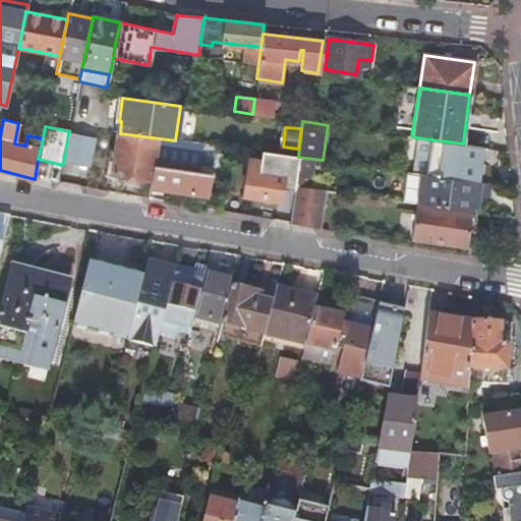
[(199,173),(201,143),(175,140),(120,133),(118,132),(112,174),(151,180),(154,166),(199,173)]
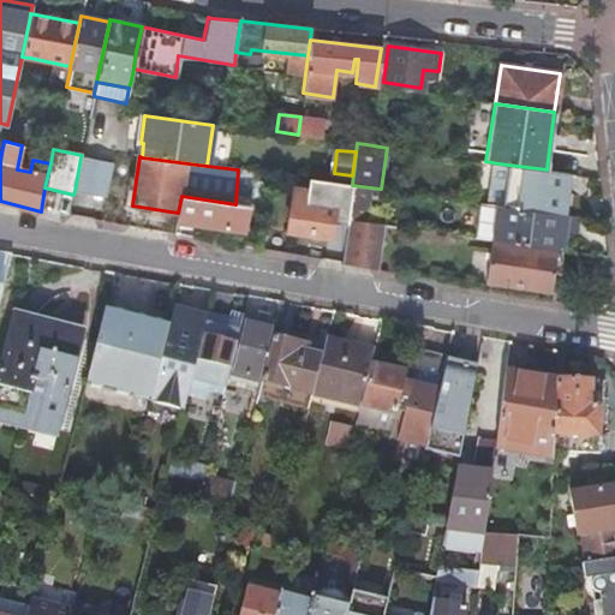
[(75,191),(105,198),(112,165),(81,157),(75,191)]
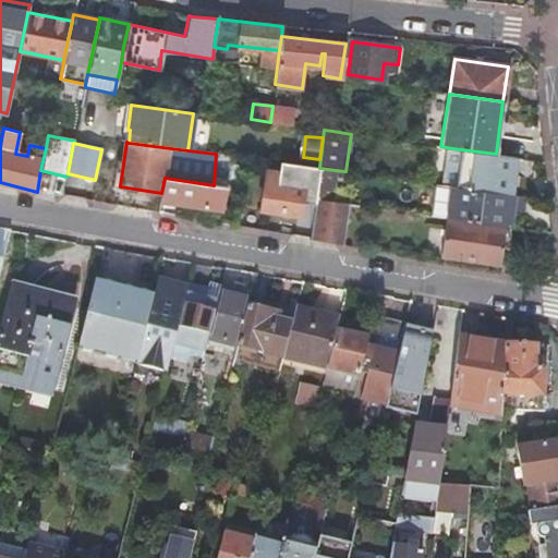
[(511,193),(517,157),(496,154),(478,152),(452,148),(450,164),(461,166),(474,168),(472,187),(511,193)]
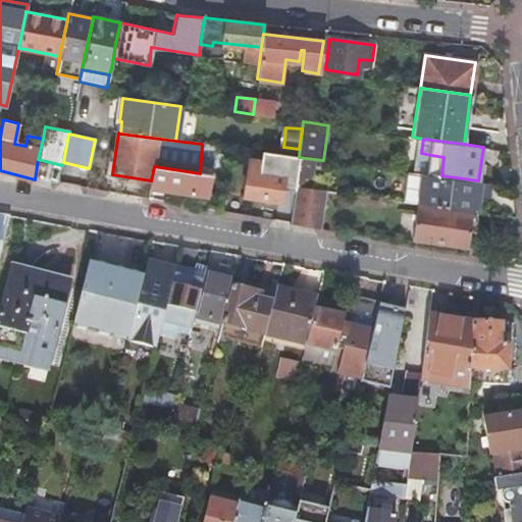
[(269,154),(254,152),(252,162),(267,164),(269,154)]
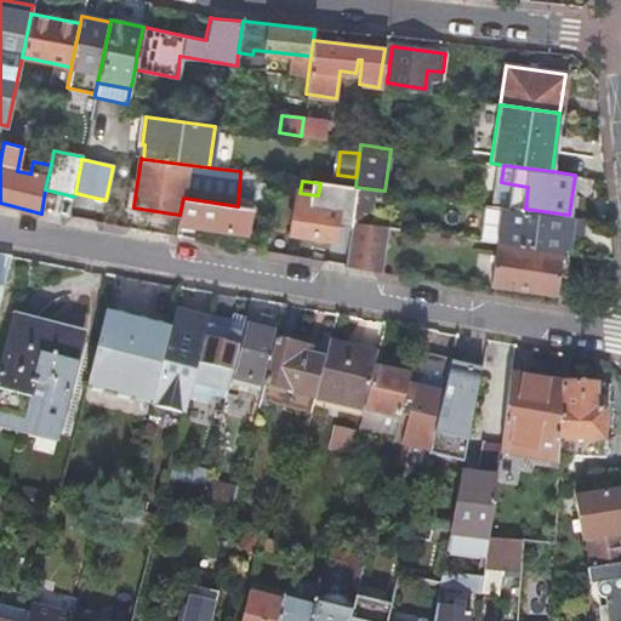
[(318,195),(300,193),(295,192),(288,233),(331,240),(335,217),(351,220),(355,187),(320,182),(320,183),(318,195)]
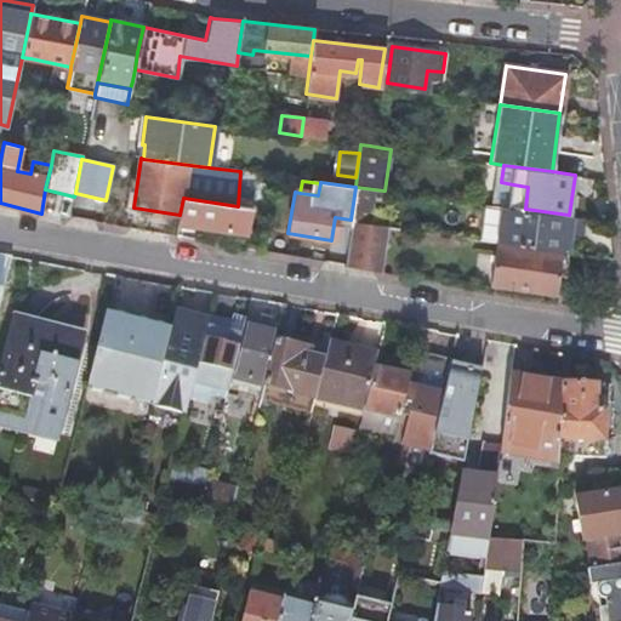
[(510,208),(525,209),(528,187),(513,184),(510,208)]
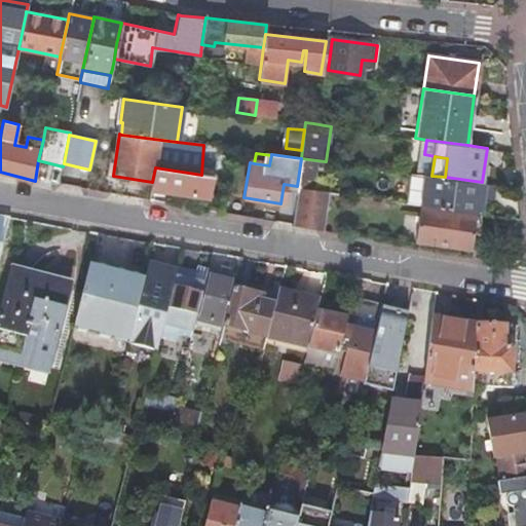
[(322,191),(322,190),(325,161),(301,158),(297,186),(297,187),(298,188),(322,191)]
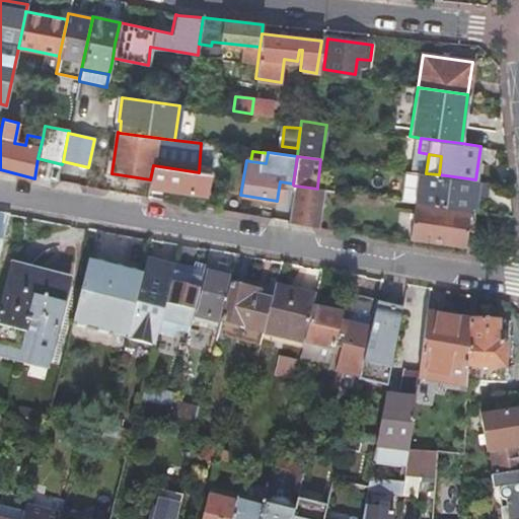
[(148,188),(207,196),(208,190),(211,173),(199,172),(153,165),(150,179),(148,188)]
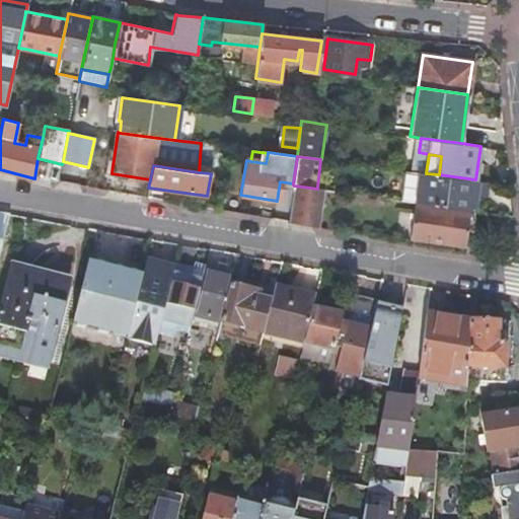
[(401,200),(414,202),(417,202),(420,179),(421,172),(415,171),(405,170),(401,200)]
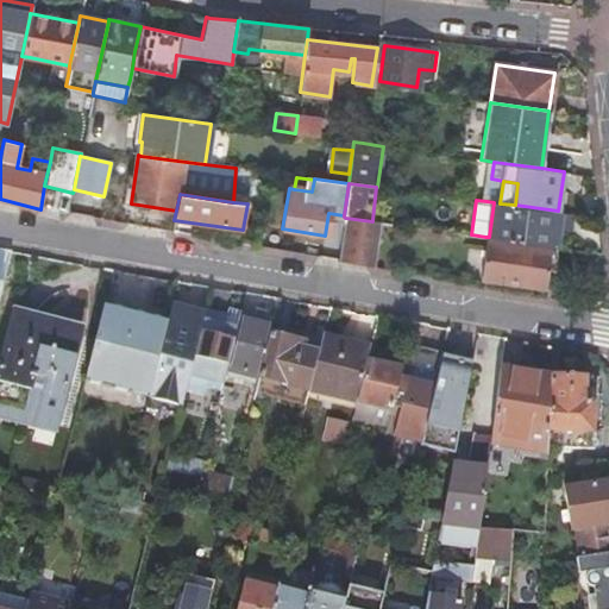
[(559,211),(558,211),(515,205),(500,203),(494,202),(493,211),(489,237),(550,245),(554,246),(557,228),(559,211)]
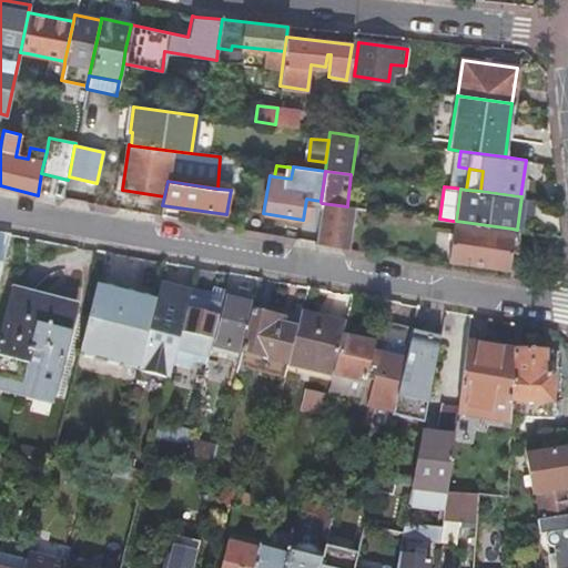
[(533,199),(521,196),(519,213),(530,214),(533,199)]
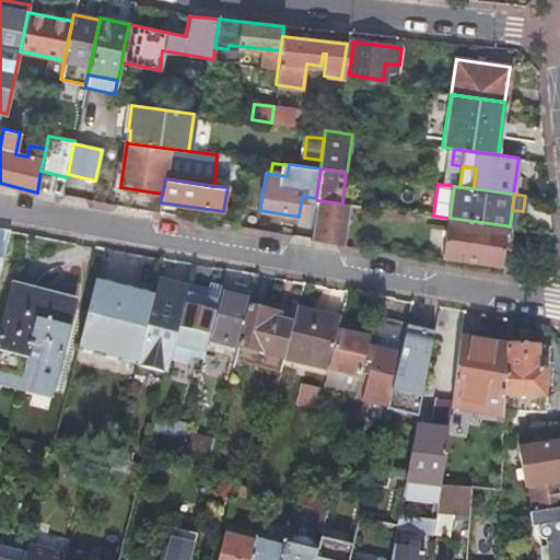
[(310,241),(341,246),(349,203),(342,202),(342,203),(317,200),(310,241)]
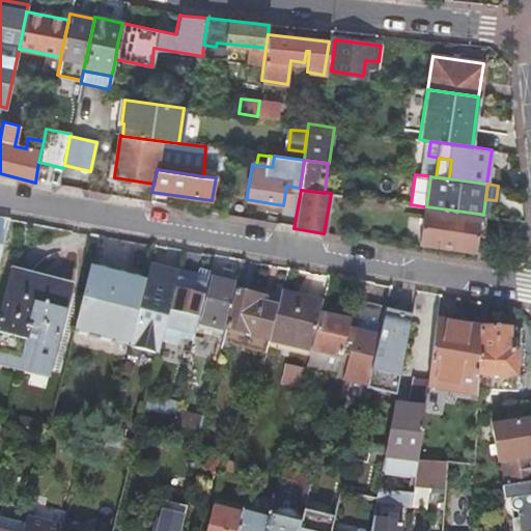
[(475,252),(479,214),(426,206),(423,206),(418,243),(475,252)]
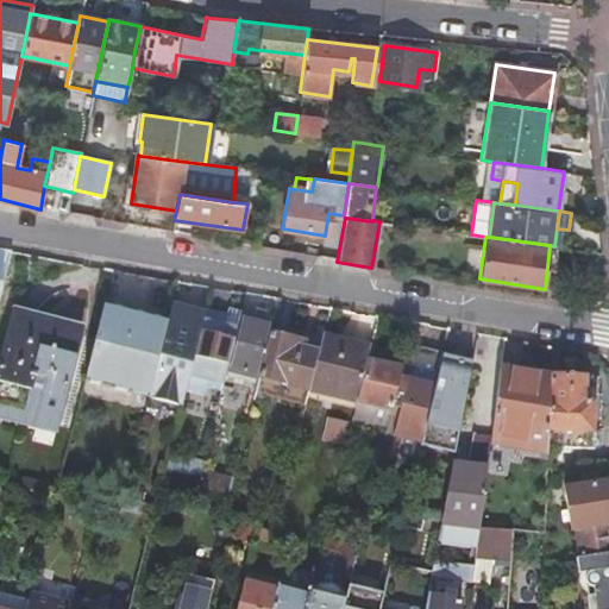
[(133,368),(146,318),(102,306),(83,381),(127,391),(133,368)]
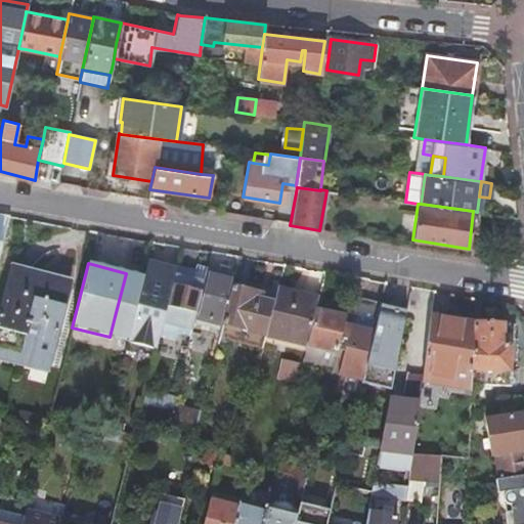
[(127,342),(156,349),(158,339),(162,324),(168,302),(168,300),(175,273),(176,270),(158,265),(146,263),(145,265),(142,277),(135,308),(132,320),(127,342)]
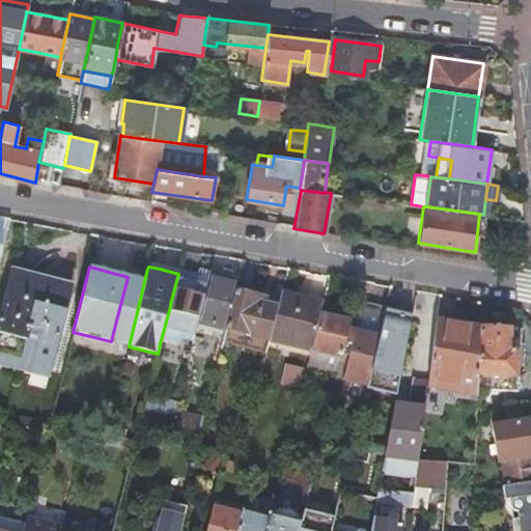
[(202,298),(208,276),(210,272),(198,270),(197,276),(178,271),(178,274),(177,277),(170,304),(170,306),(164,329),(160,343),(177,348),(179,341),(191,344),(193,336),(196,324),(202,298)]
